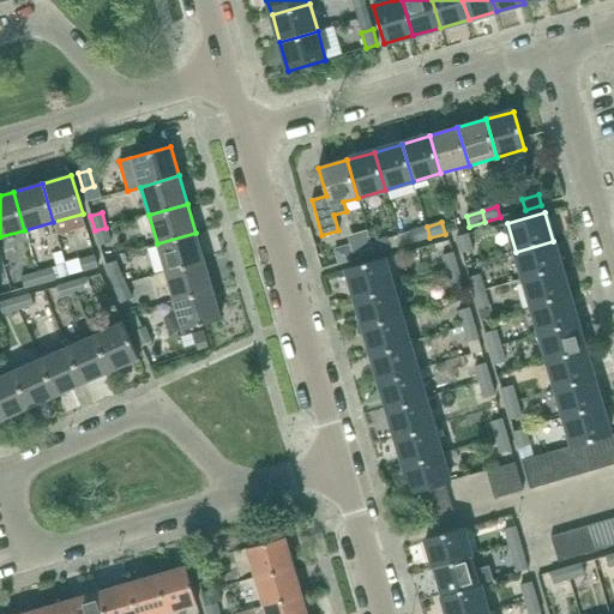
[(414,242),(429,238),(427,227),(410,232),(414,242)]
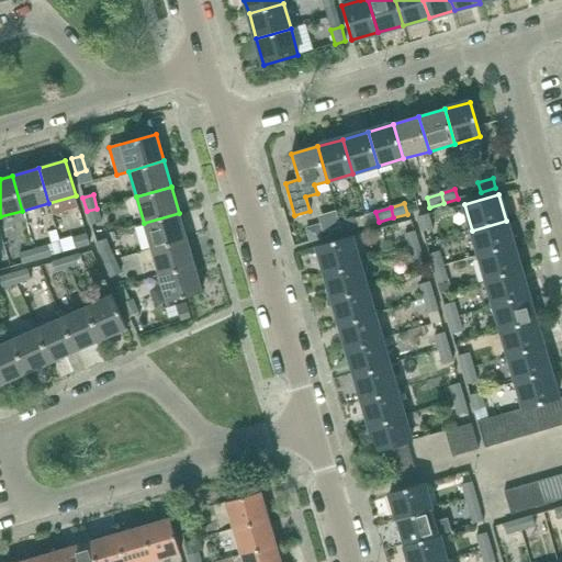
[(97,209),(87,211),(91,226),(101,223),(97,209)]
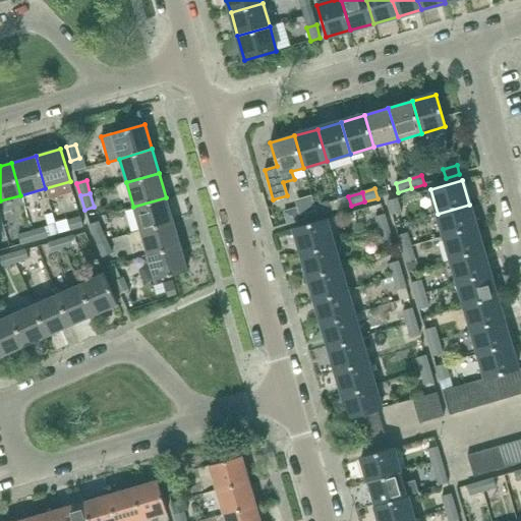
[(140,231),(173,222),(166,197),(133,207),(140,231)]
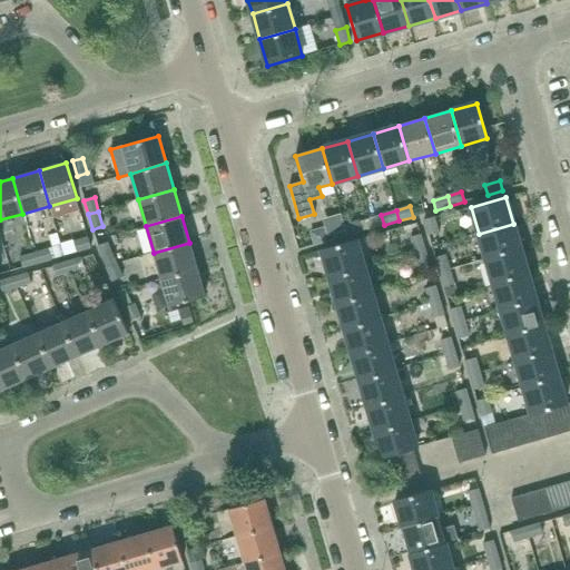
[(428,235),(439,233),(434,218),(424,220),(428,235)]
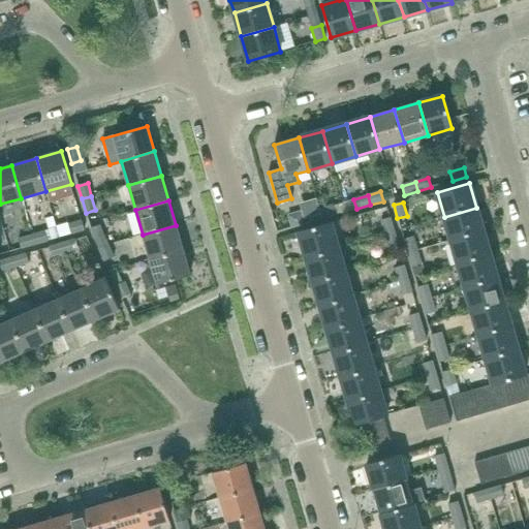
[(319,210),(322,219),(336,215),(333,206),(319,210)]
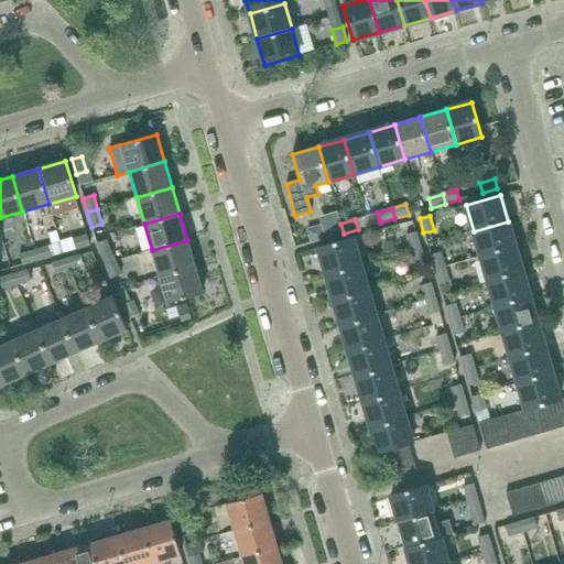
[(480,257),(516,247),(508,221),(474,231),(480,257)]
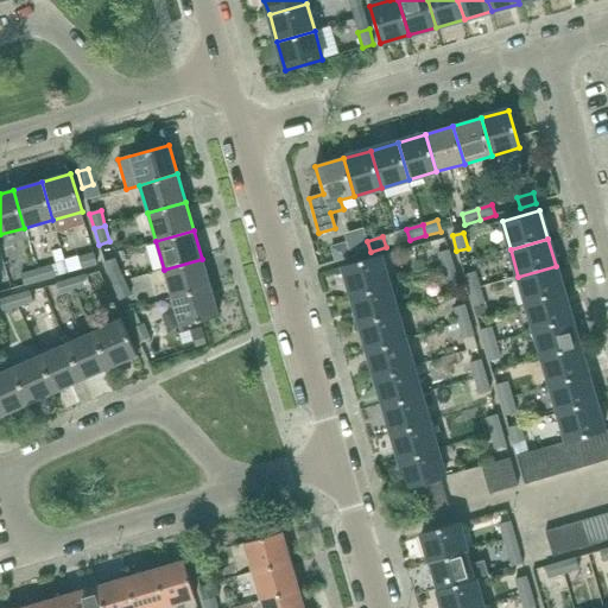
[(355,257),(371,252),(367,241),(352,245),(355,257)]
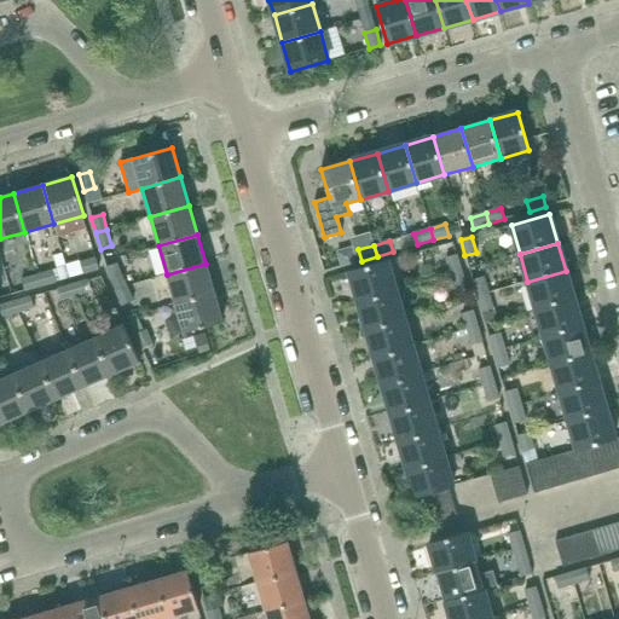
[(450,273),(462,271),(457,255),(446,258),(450,273)]
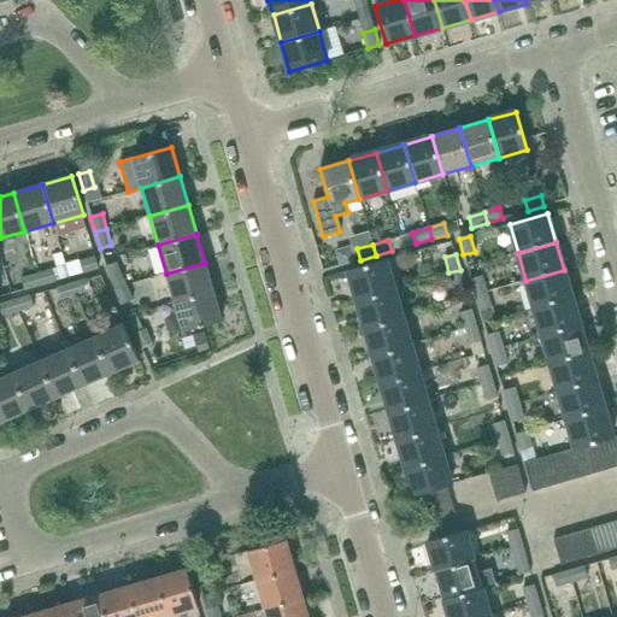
[(82,274),(98,269),(94,258),(78,263),(82,274)]
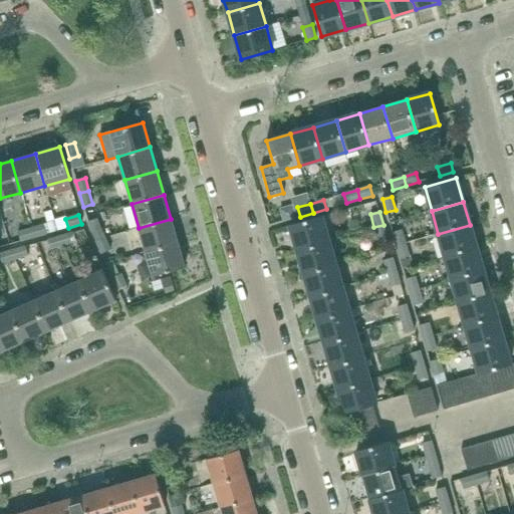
[(297,250),(328,241),(321,217),(290,226),(297,250)]
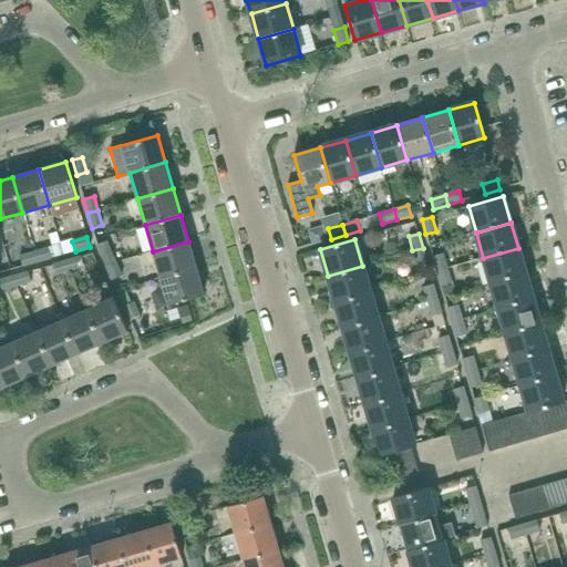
[(161,278),(196,268),(188,241),(153,251),(161,278)]
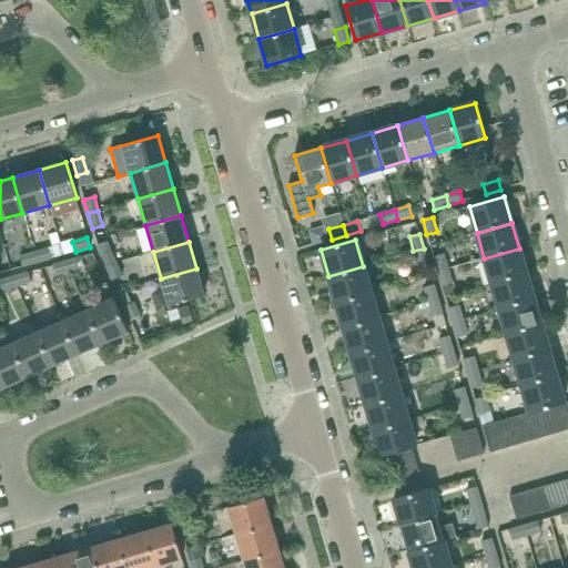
[(34,253),(37,263),(51,259),(48,249),(34,253)]
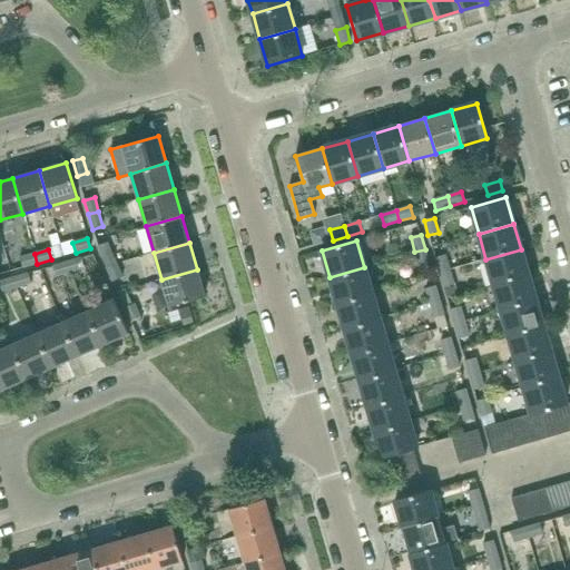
[(425,249),(414,252),(419,266),(429,264),(425,249)]
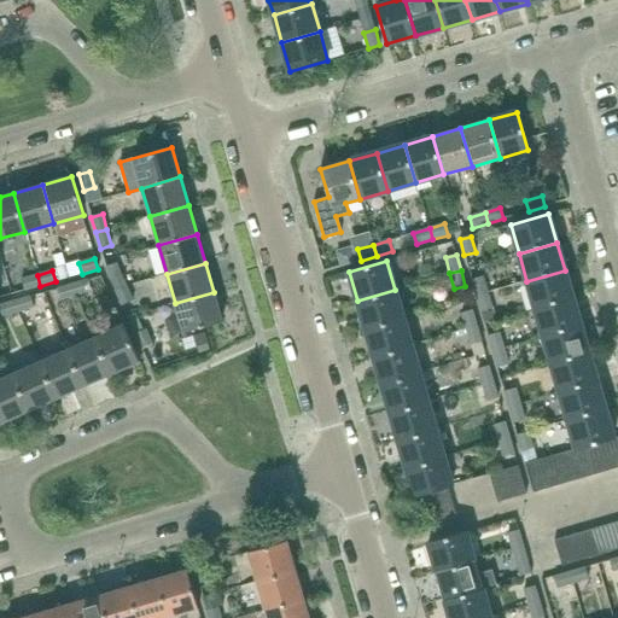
[(535,309),(572,298),(565,270),(526,281),(535,309)]
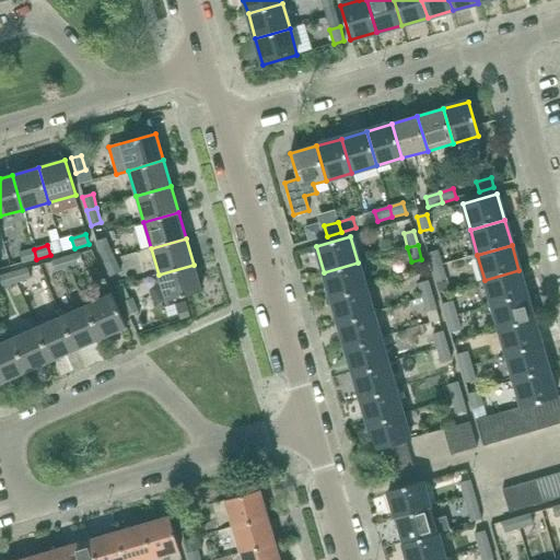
[(104,264),(114,259),(108,246),(98,251),(104,264)]
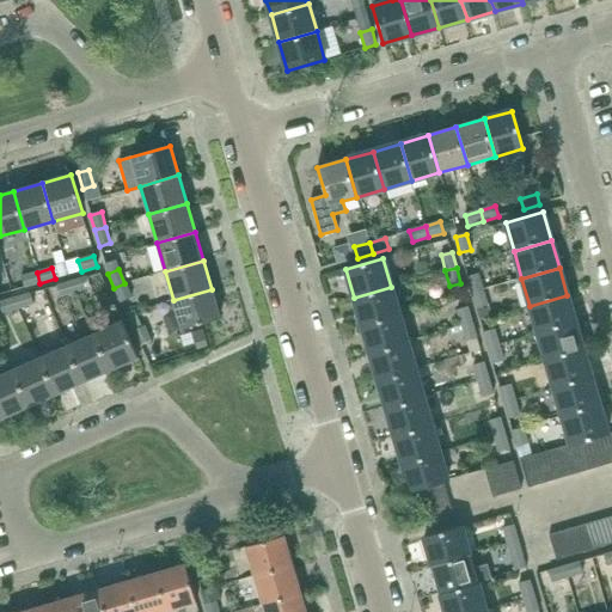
[(24,288),(40,283),(37,273),(22,276),(24,288)]
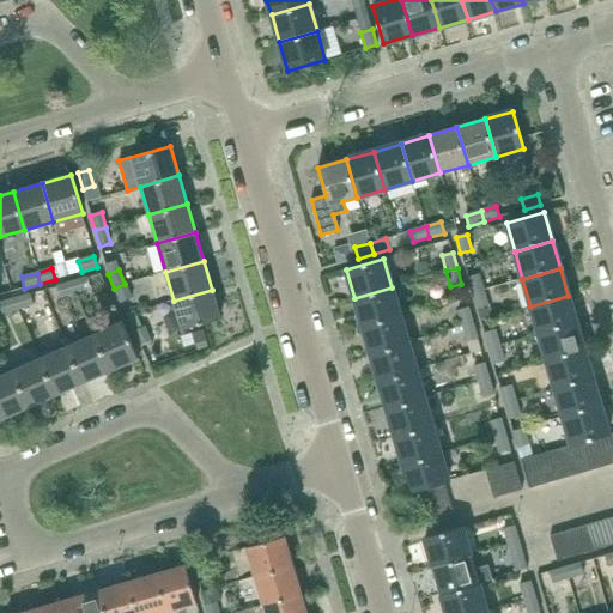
[(472,293),(484,290),(479,274),(467,278),(472,293)]
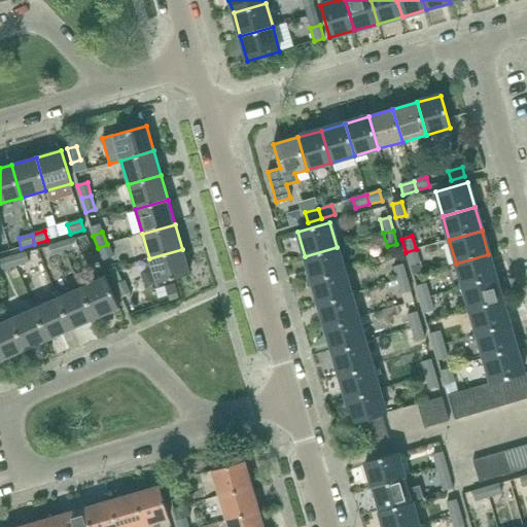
[(62,242),(65,252),(78,248),(75,239),(62,242)]
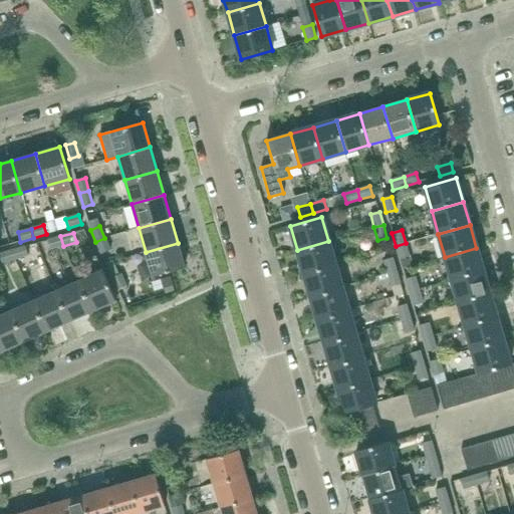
[(50,249),(63,246),(60,236),(47,240),(50,249)]
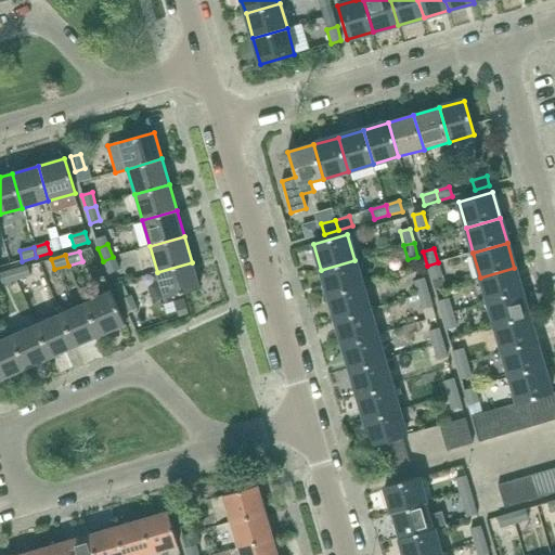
[(113,257),(103,261),(110,274),(119,270),(113,257)]
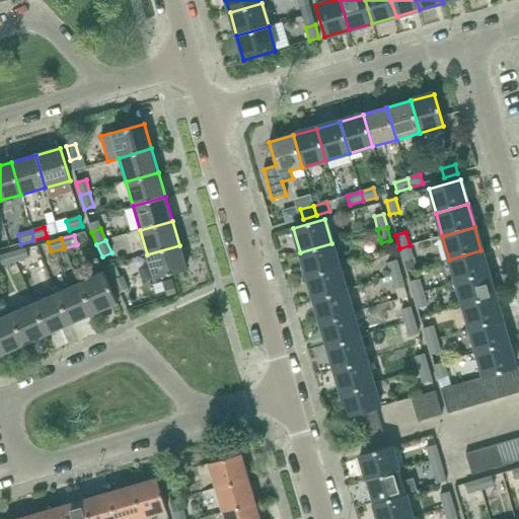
[(307,276),(339,267),(331,243),(300,252),(307,276)]
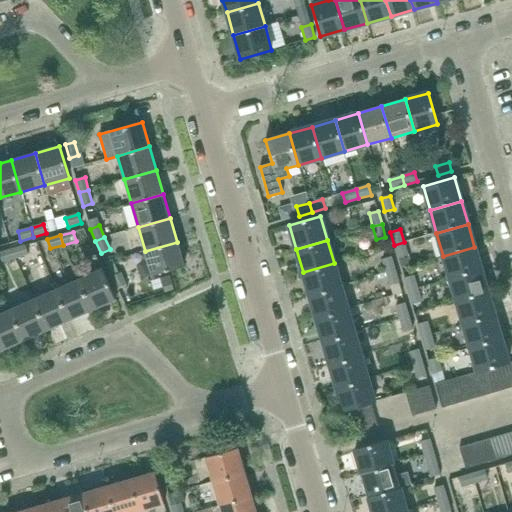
[(152,275),(184,266),(177,242),(145,251),(152,275)]
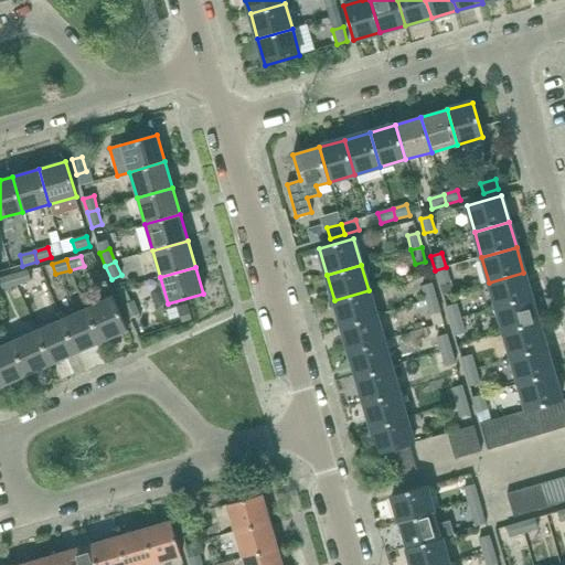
[(446,267),(435,270),(439,285),(449,281),(446,267)]
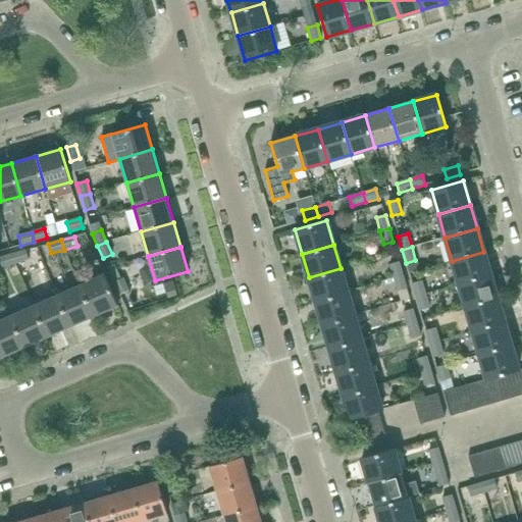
[(35,262),(40,260),(37,249),(31,250),(35,262)]
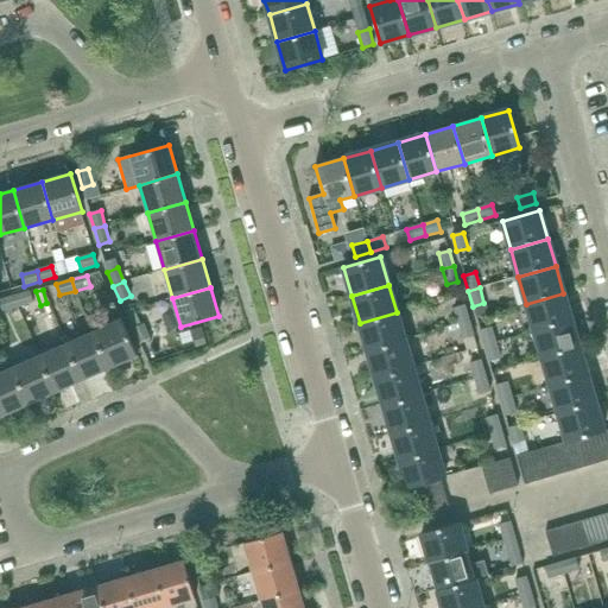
[(14,296),(18,308),(33,303),(30,292),(14,296)]
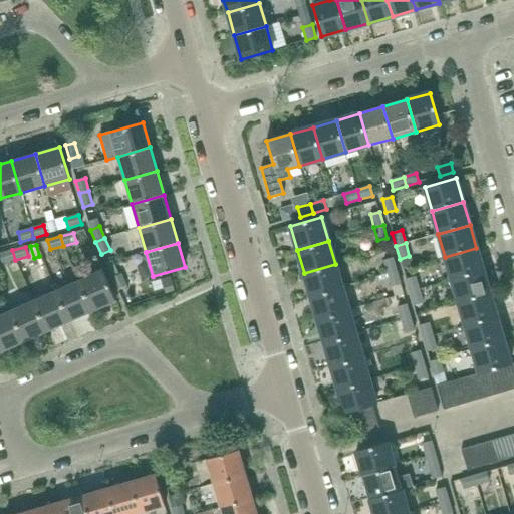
[(452,280),(483,271),(476,248),(445,257),(452,280)]
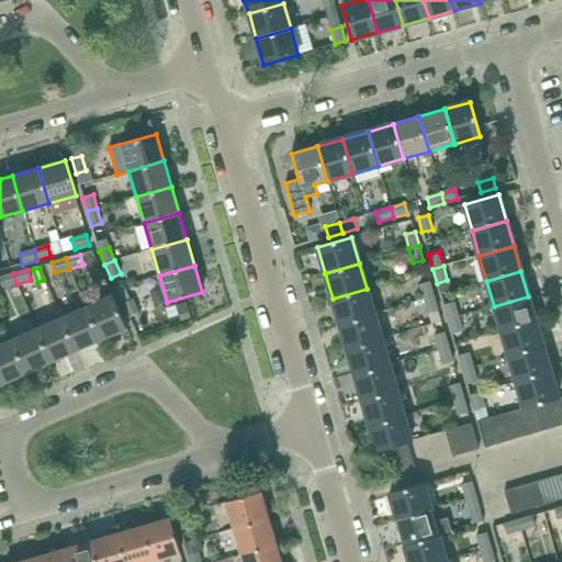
[(0,280),(2,288),(17,284),(13,273),(0,277),(0,280)]
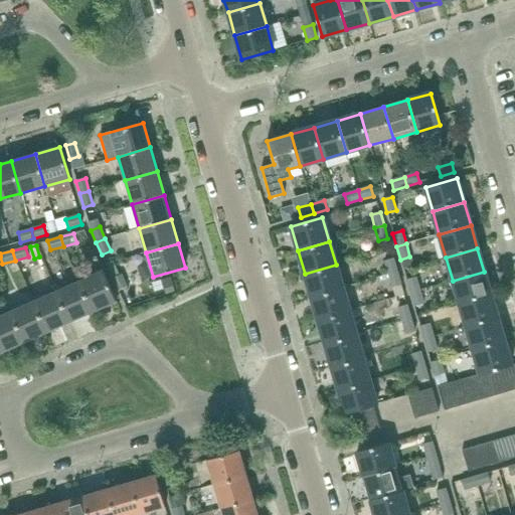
[(388,275),(397,272),(393,259),(384,262),(388,275)]
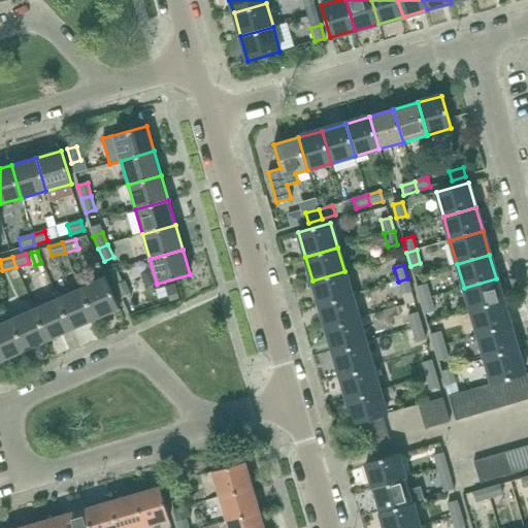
[(319,304),(352,295),(344,271),(312,281),(319,304)]
